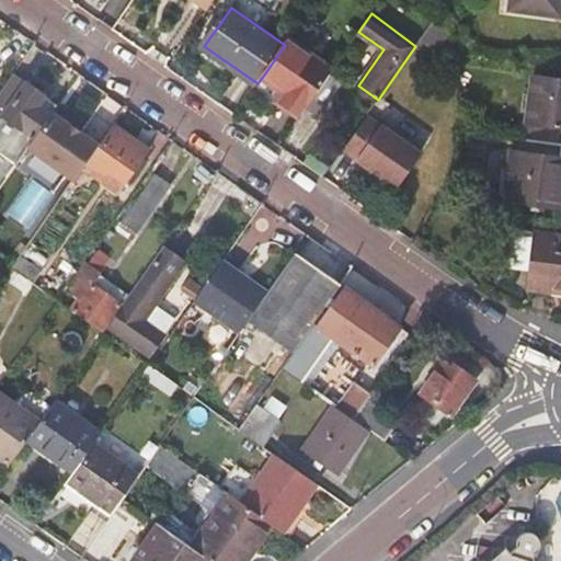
[(281,101),(301,115),(305,111),(324,81),(331,72),(287,41),(285,45),(264,75),(287,92),(281,101)]
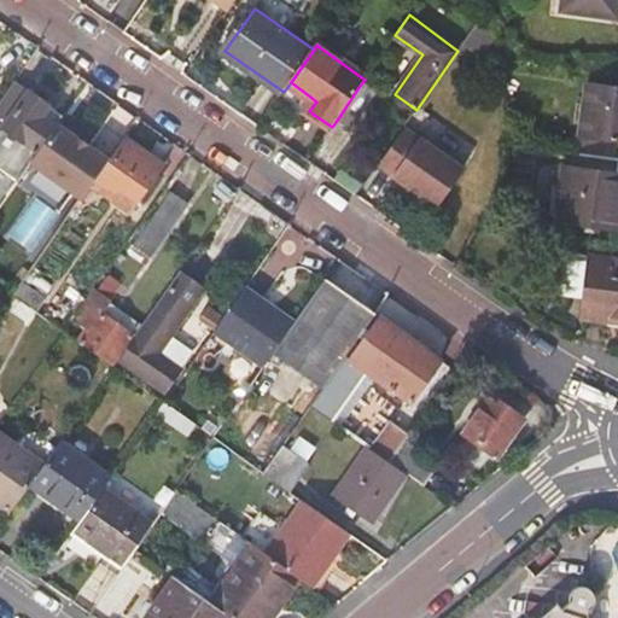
[(63,116),(15,81),(0,100),(0,129),(1,127),(38,152),(58,123),(63,116)]
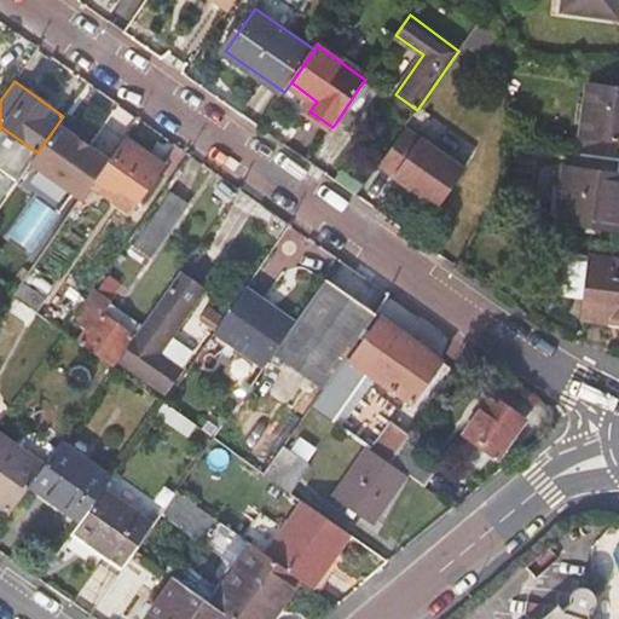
[(578,154),(618,158),(618,88),(588,85),(578,154)]
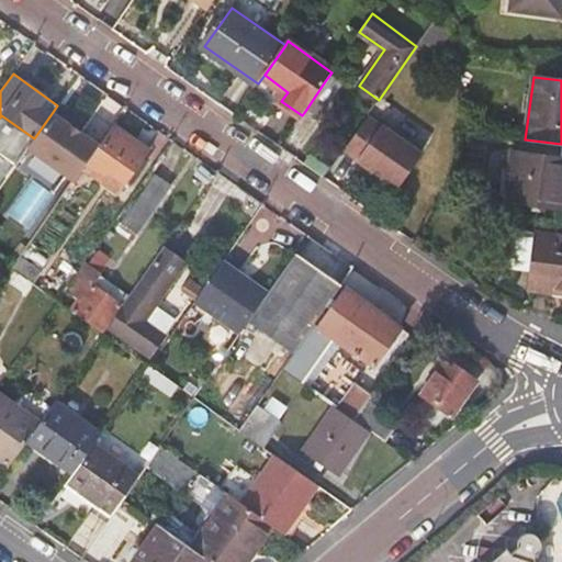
[(325,81),(305,111),(319,122),(339,92),(325,81)]
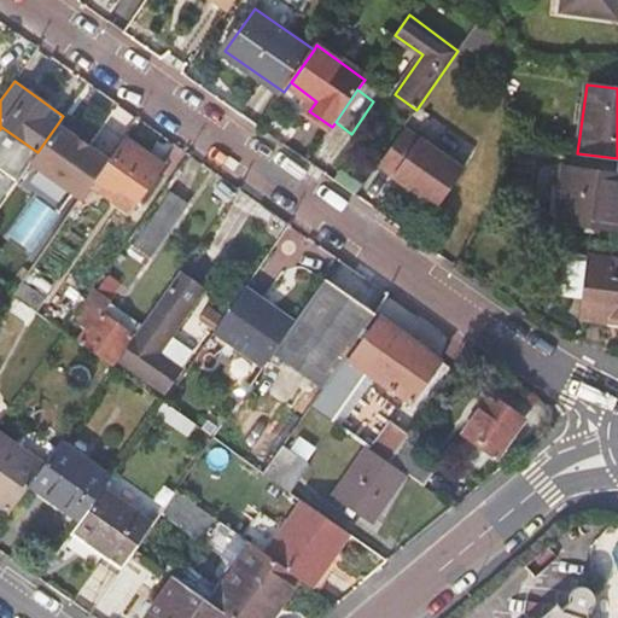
[(76,136),(58,123),(38,152),(30,162),(82,198),(92,184),(109,159),(75,138),(76,136)]
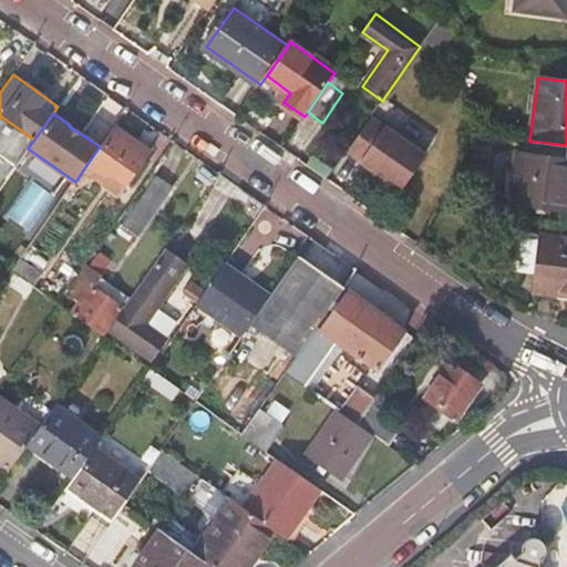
[(372,116),(346,153),(401,192),(426,155),(372,116)]
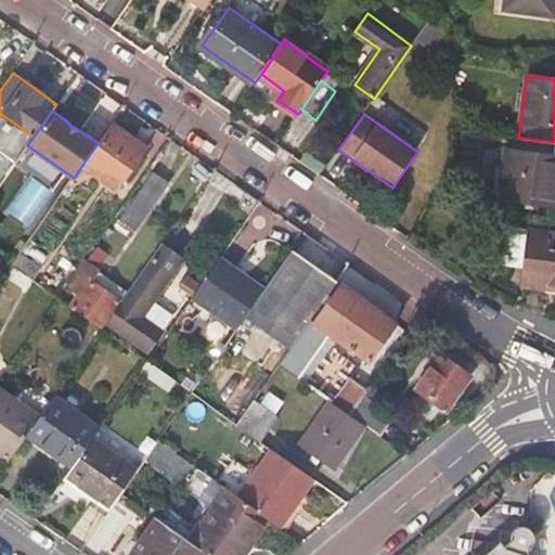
[(104,141),(101,139),(98,143),(82,165),(116,189),(146,147),(115,125),(104,141)]
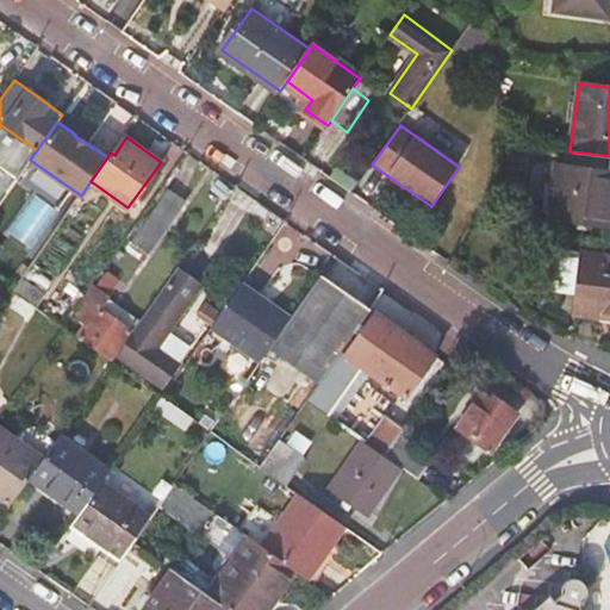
[(609,156),(570,151),(565,150),(564,163),(556,162),(548,217),(609,225),(609,156)]
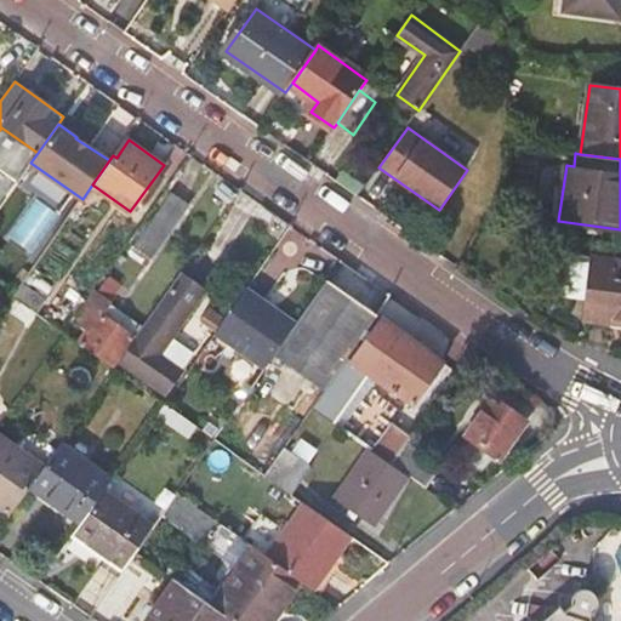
[(132,245),(151,257),(188,203),(170,191),(132,245)]
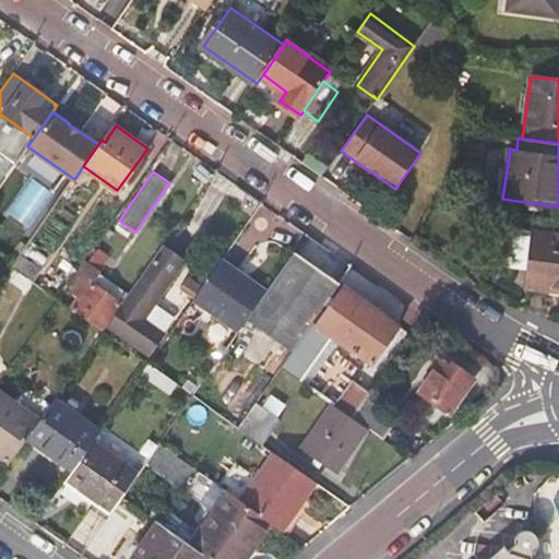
[(544,294),(558,296),(558,235),(512,229),(509,260),(516,261),(515,269),(528,270),(526,287),(545,290),(544,294)]
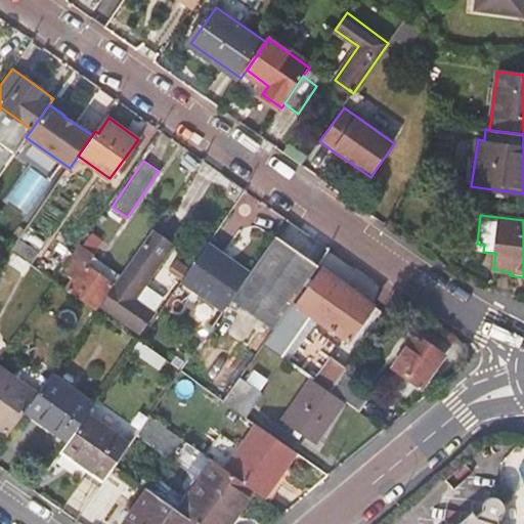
[(171,244),(153,230),(102,303),(140,331),(153,313),(132,299),(171,244)]
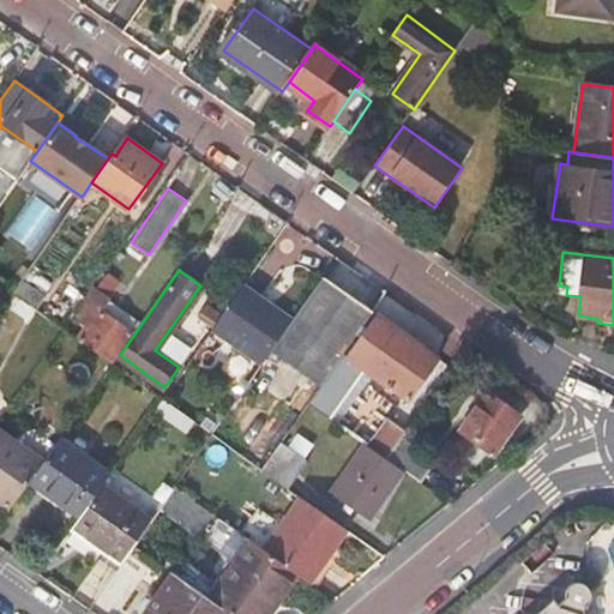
[(290,320),(271,348),(320,384),(341,355),(373,309),(323,274),(290,320)]
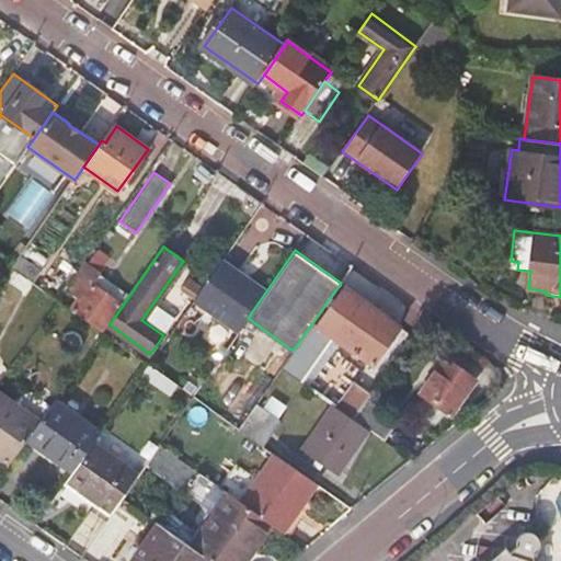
[(82,272),(122,300),(128,290),(89,262),(82,272)]
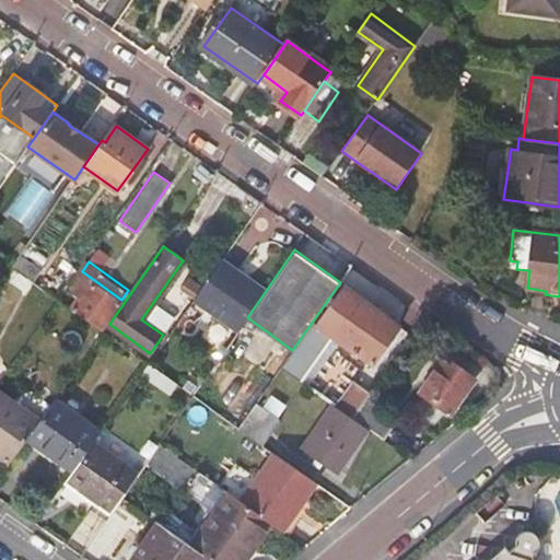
[(194,298),(238,330),(247,317),(265,292),(220,261),(194,298)]
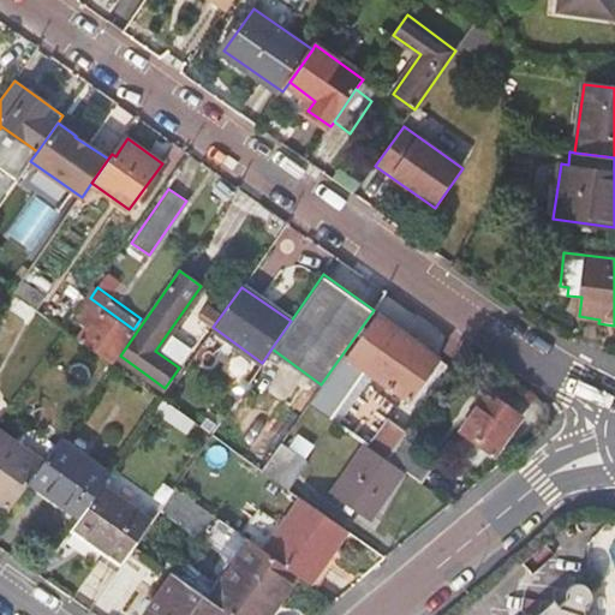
[(90,322),(78,339),(111,362),(133,329),(90,298),(79,315),(90,322)]
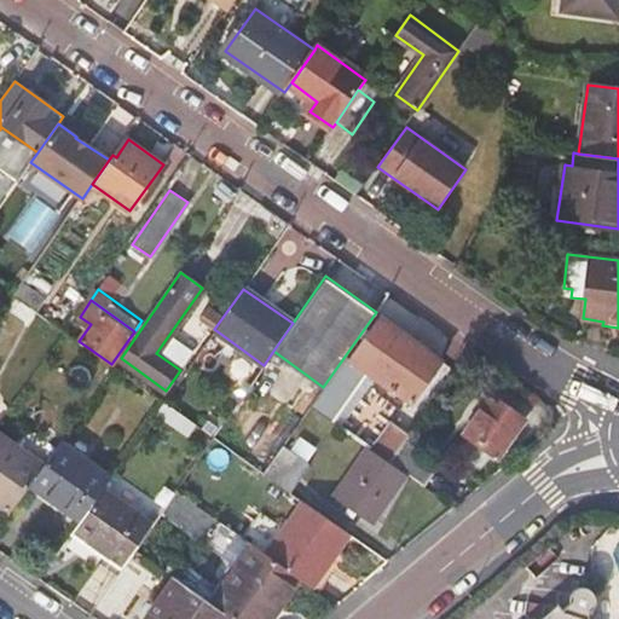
[(343,358),(323,387),(310,408),(330,421),(365,371),(409,401),(438,362),(380,319),(350,362),(343,358)]
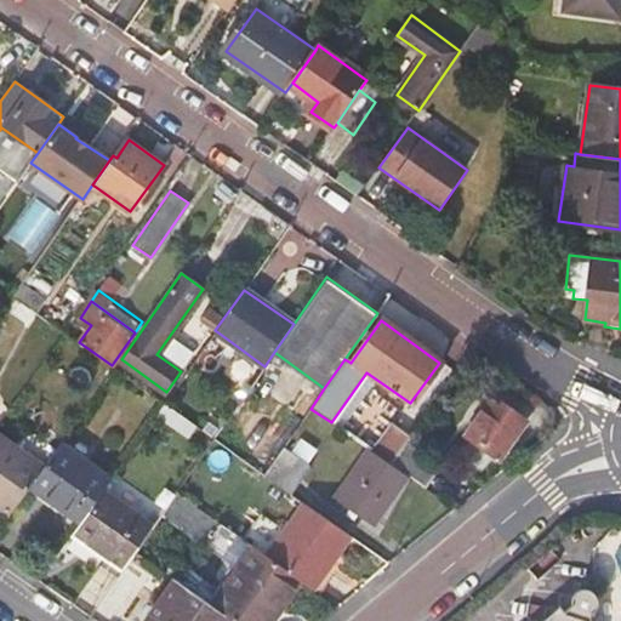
[(280,400),(258,385),(246,400),(268,417),(280,400)]
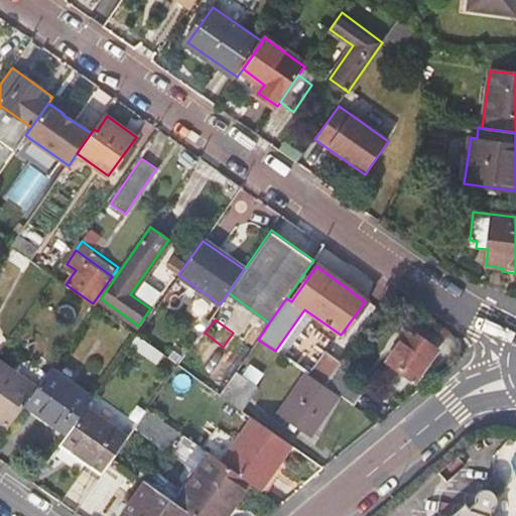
[(385,363),(413,383),(436,350),(408,331),(401,341),(399,340),(389,354),(391,355),(385,363)]
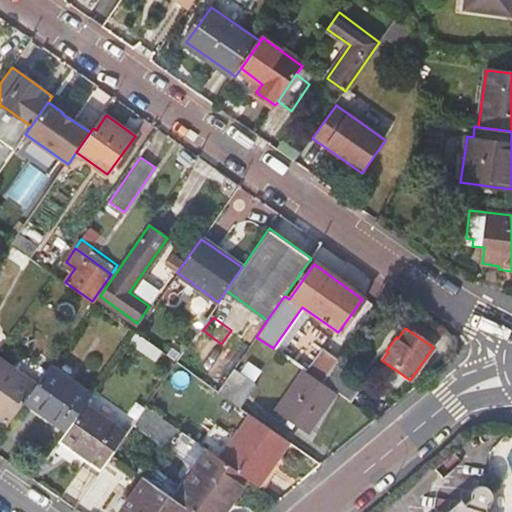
[(155,358),(161,350),(135,332),(130,340),(155,358)]
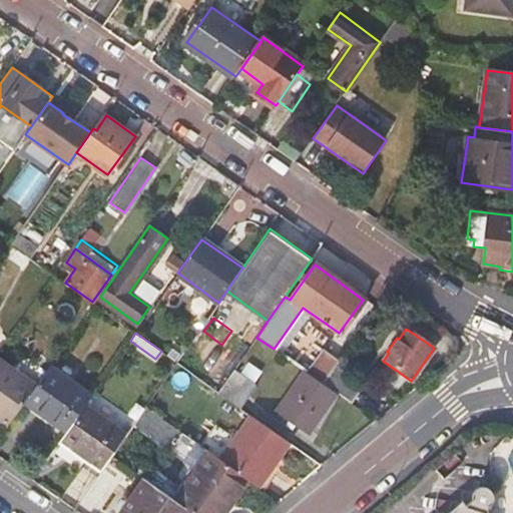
[(334,365),(337,360),(320,349),(304,371),(321,383),(334,365)]
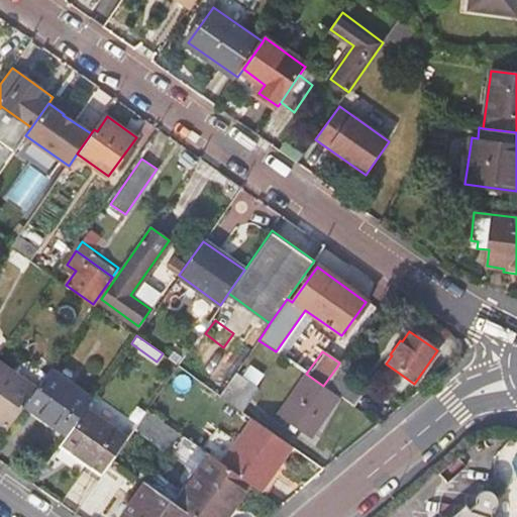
[(0,425),(8,431),(26,406),(37,390),(0,363),(0,425)]
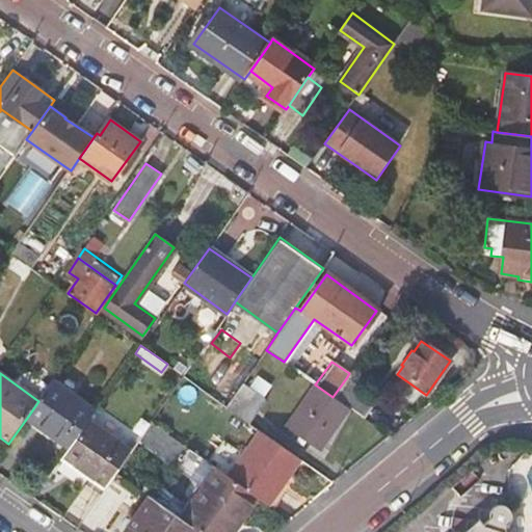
[(347,406),(365,419),(377,400),(346,378),(333,397),(347,406)]
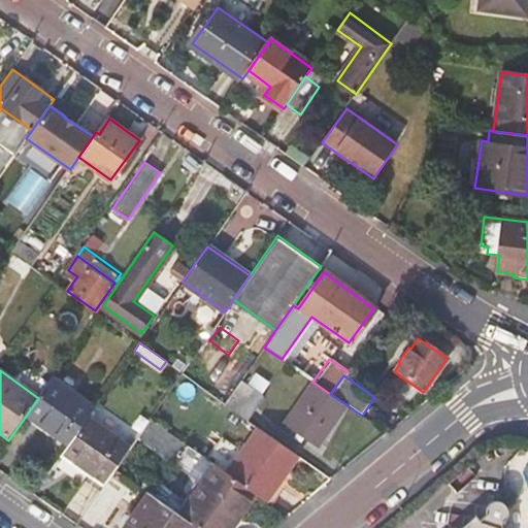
[(68,444),(85,421),(95,406),(53,377),(38,398),(27,415),(68,444)]
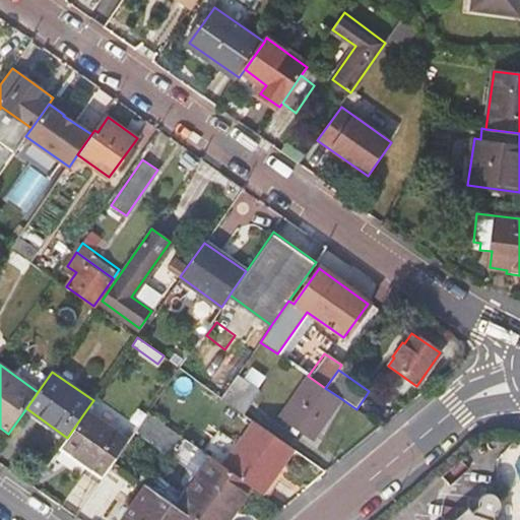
[(238,374),(221,397),(243,412),(260,390),(238,374)]
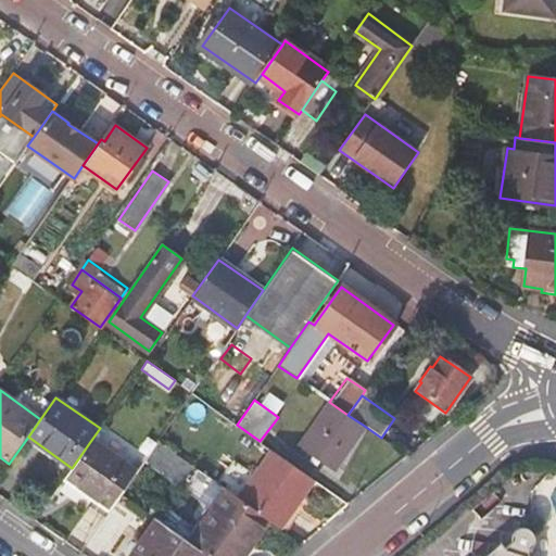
[(348,415),(329,402),(300,443),(333,467),(363,425),(348,415)]
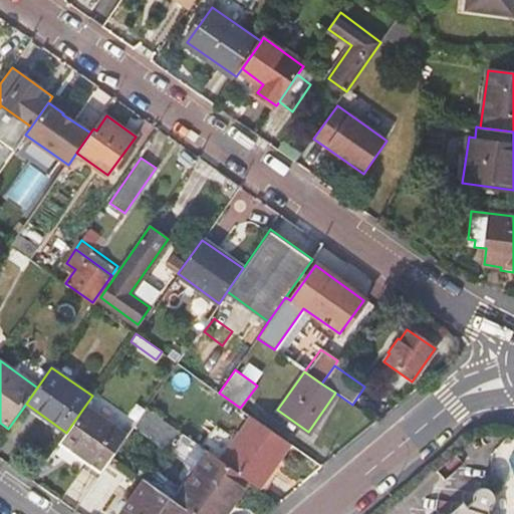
[(137,424),(165,444),(177,428),(149,408),(137,424)]
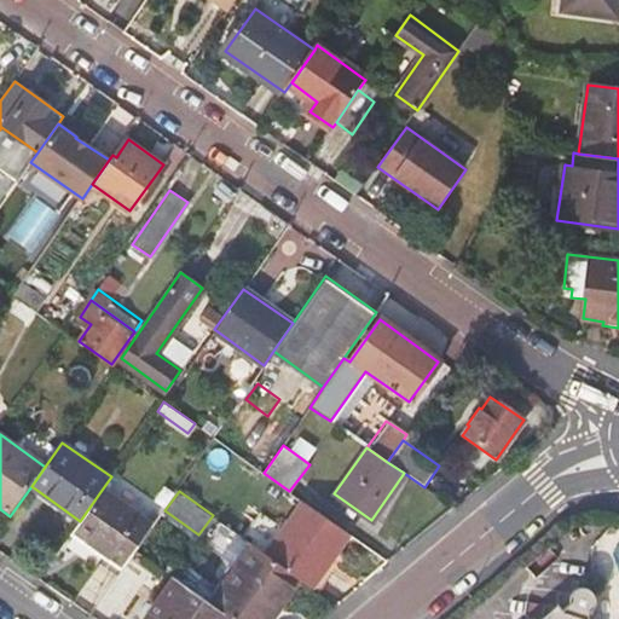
[(73,532),(122,570),(137,549),(150,530),(99,493),(80,521),(73,532)]
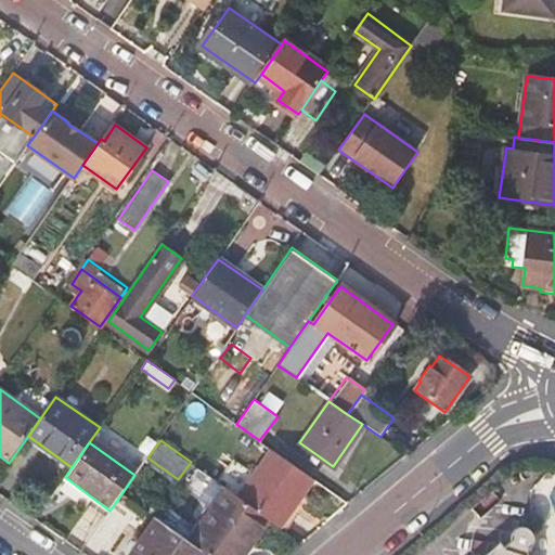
[(268,517),(274,521),(280,526),(313,478),(271,449),(237,495),(268,517)]
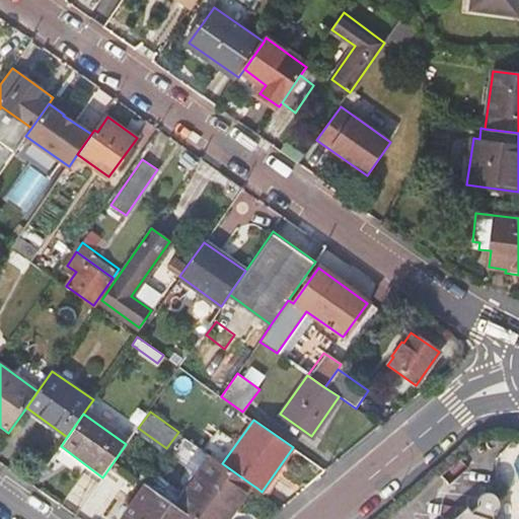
[(195,518),(225,518),(250,484),(222,463),(214,458),(179,508),(195,518)]
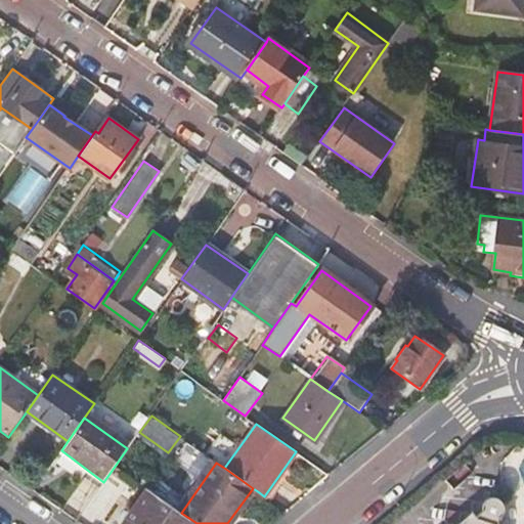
[(227,523),(235,523),(259,492),(253,488),(227,523)]
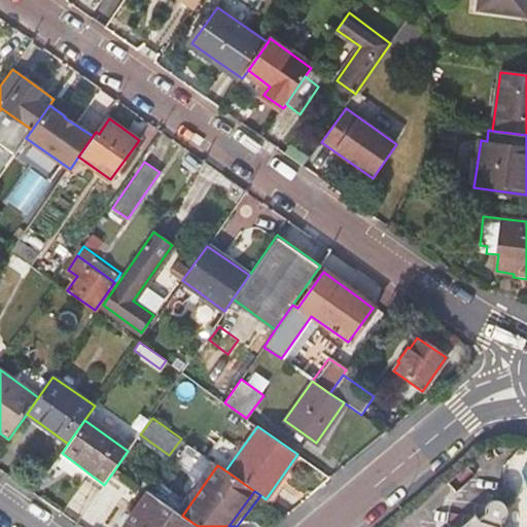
[(125,526),(198,526),(182,516),(149,492),(125,526)]
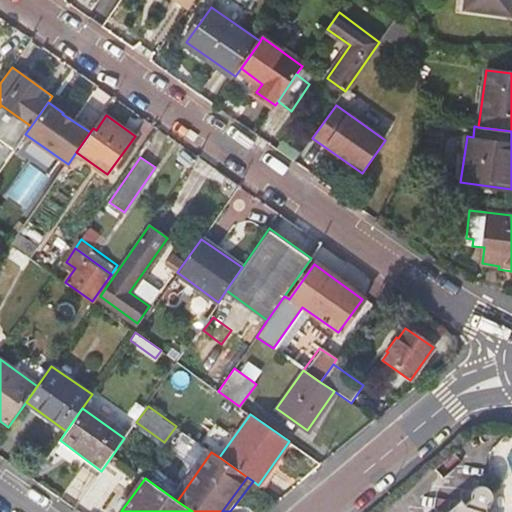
[(488,511),(488,509),(493,505),(494,499),(491,492),(482,489),(476,491),(473,497),(473,499),(465,506),(461,502),(449,511),(488,511)]
